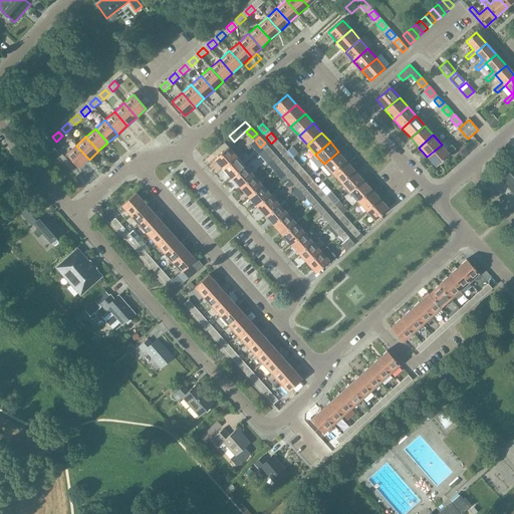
[(274,147),(280,153),(284,149),(279,143),(274,147)]
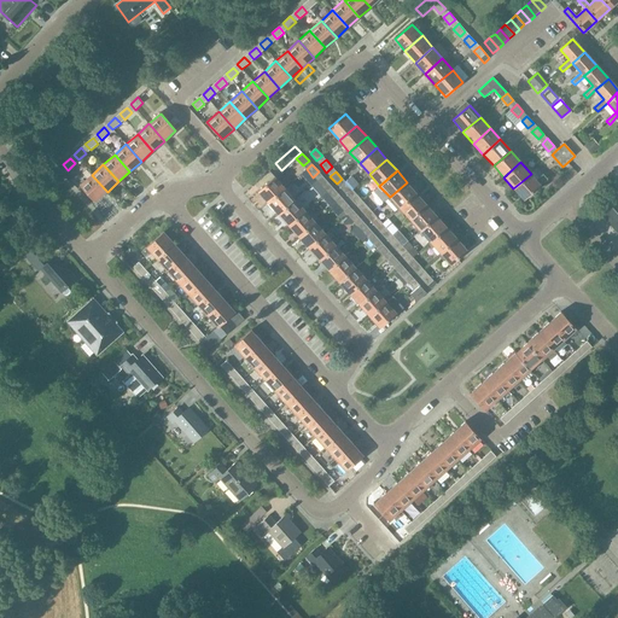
[(537,181),(531,174),(513,188),(524,200),(548,180),(544,175),(537,181)]
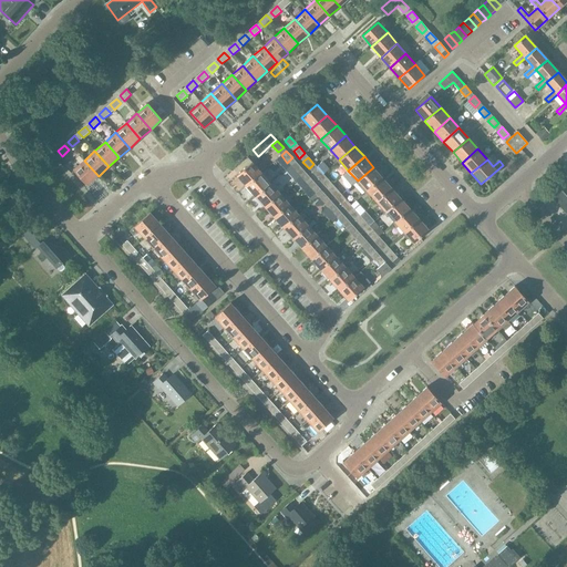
[(99,176),(84,161),(73,169),(88,185),(99,176)]
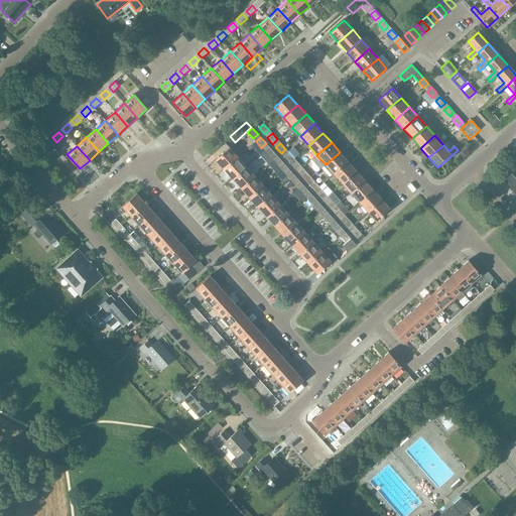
[(224,170),(238,157),(230,147),(215,160),(224,170)]
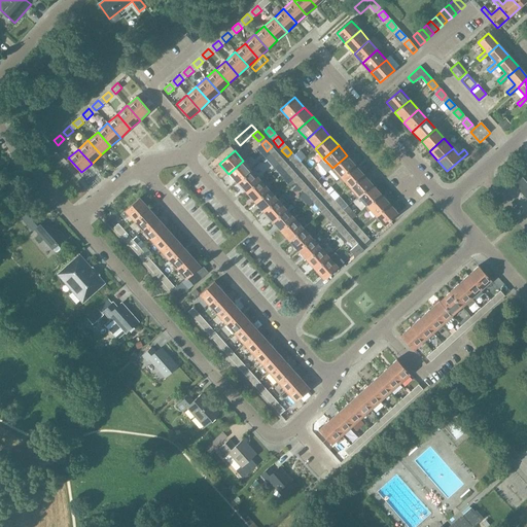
[(280,156),(275,150),(270,154),(276,161),(280,156)]
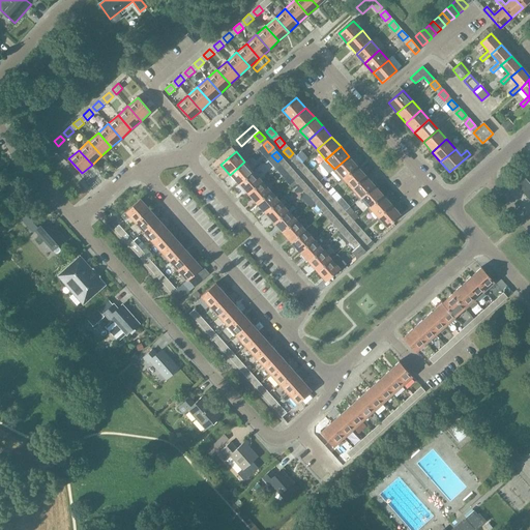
[(466,158),(470,163),(475,157),(471,153),(466,158)]
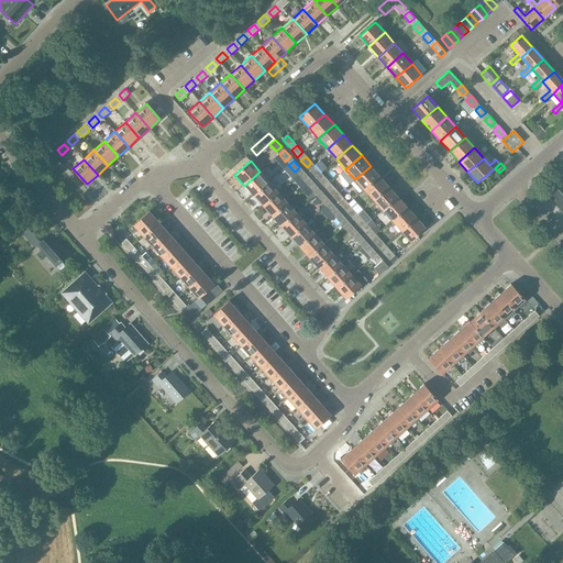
[(310,170),(316,177),(321,173),(315,166),(310,170)]
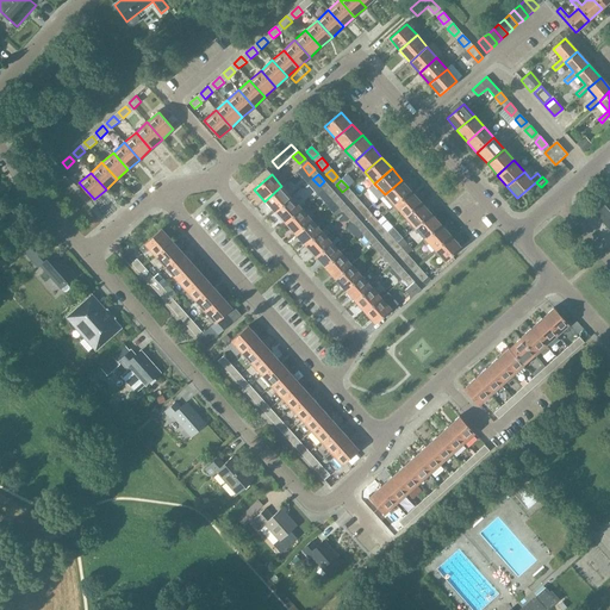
[(402,180),(385,194),(394,206),(411,191),(402,180)]
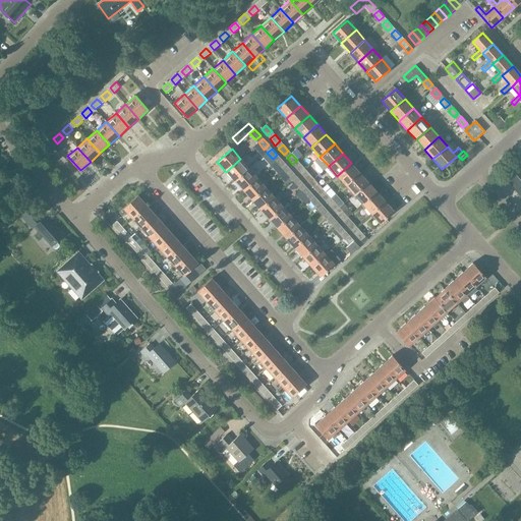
[(286,164),(280,158),(275,162),(281,168),(286,164)]
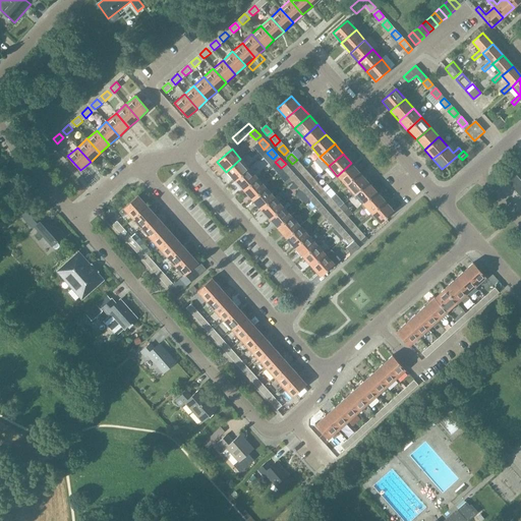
[(235,181),(249,168),(240,159),(226,172),(235,181)]
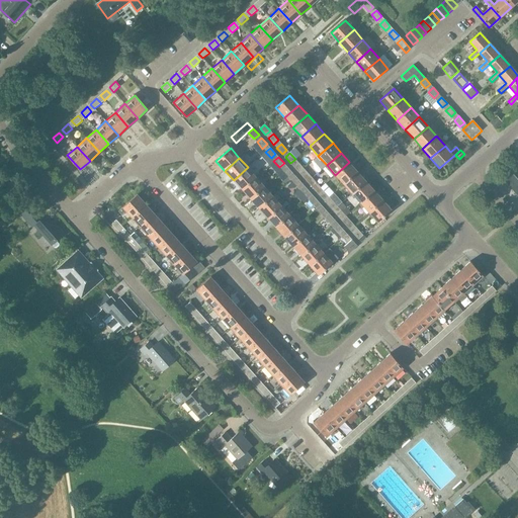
[(293,167),(298,173),(304,169),(298,162),(293,167)]
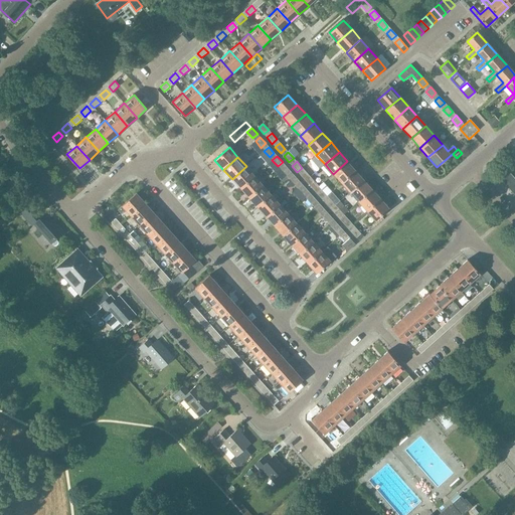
[(347,161),(333,174),(342,183),(356,170),(347,161)]
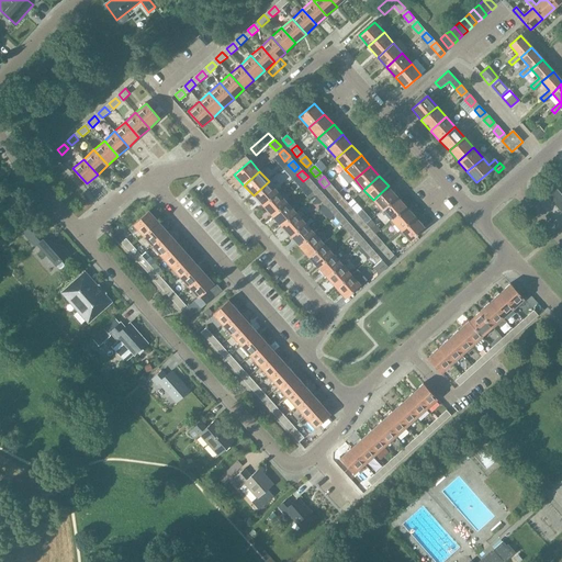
[(317,188),(311,180),(306,186),(312,192),(317,188)]
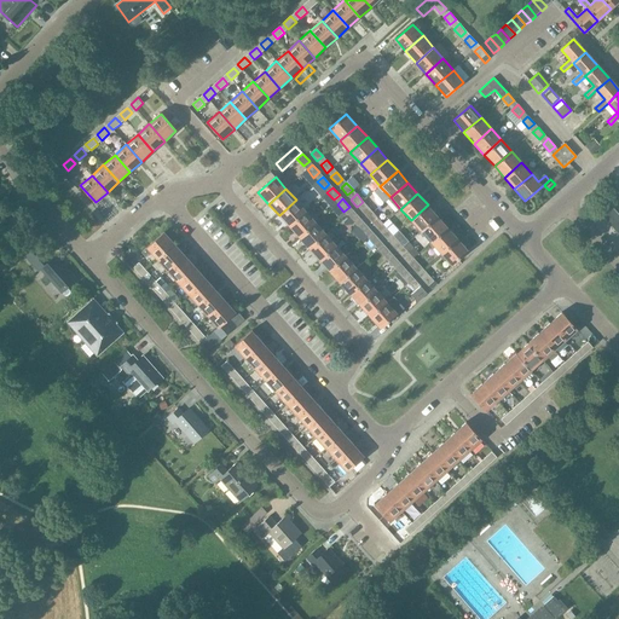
[(289,226),(306,212),(296,200),(279,215),(289,226)]
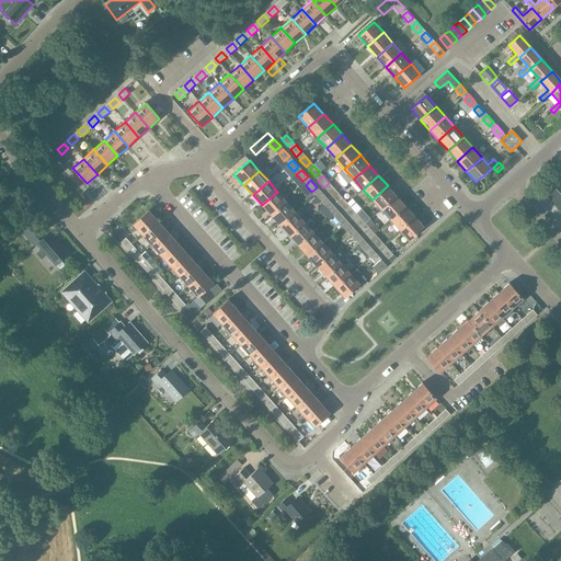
[(546,196),(554,187),(550,183),(541,191),(546,196)]
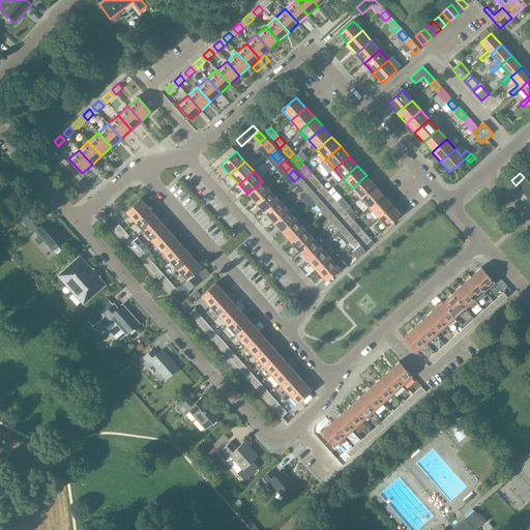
[(366,175),(352,188),(360,199),(375,185),(366,175)]
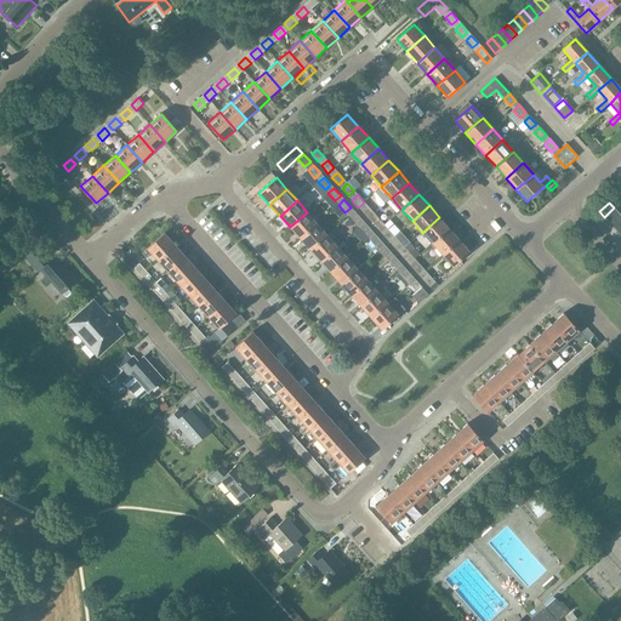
[(362,211),(369,218),(375,214),(368,206),(362,211)]
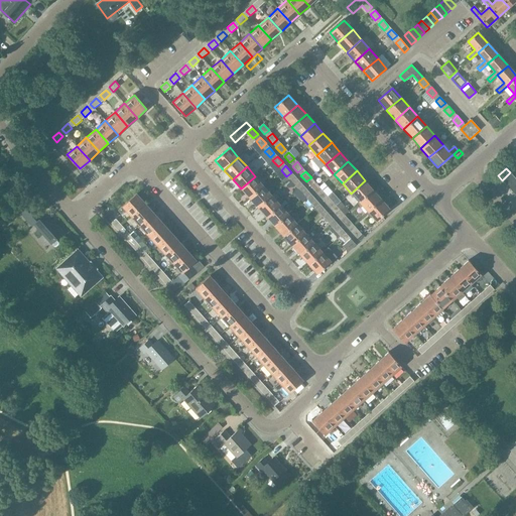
[(510,172),(502,180),(506,184),(514,176),(510,172)]
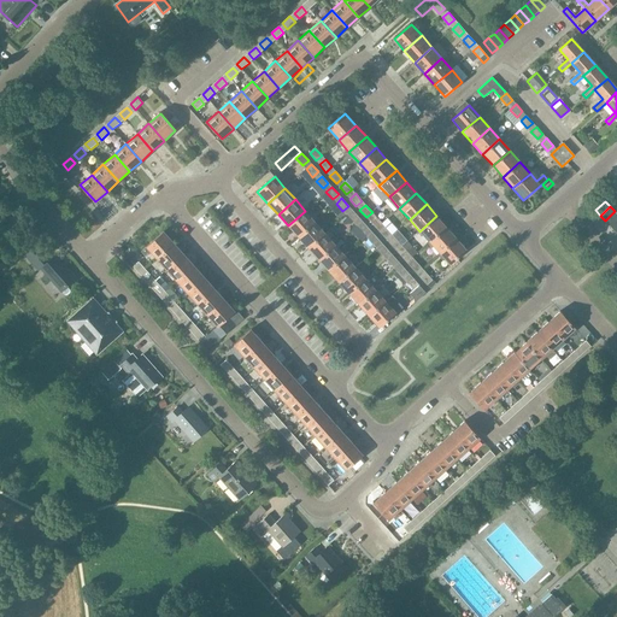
[(358,217),(352,210),(346,215),(353,222),(358,217)]
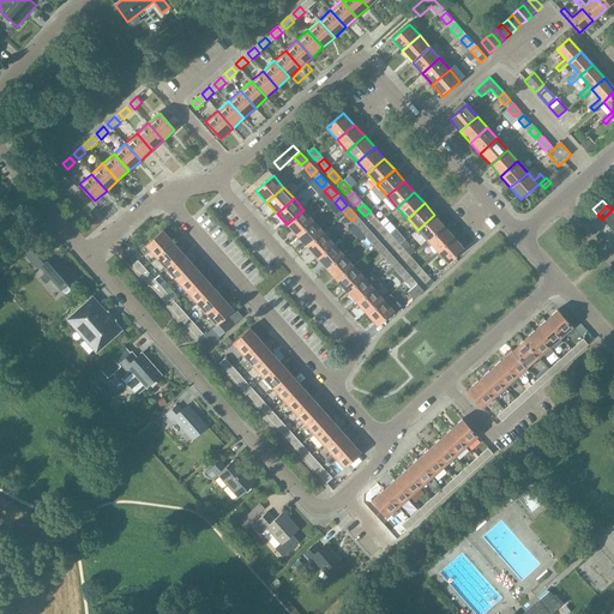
[(296,236),(314,221),(304,210),(287,224),(296,236)]
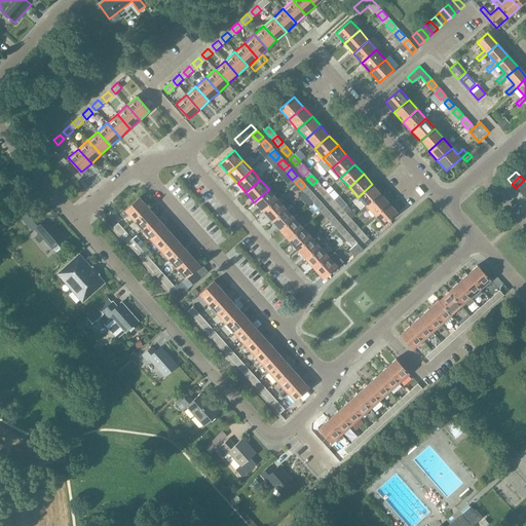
[(525,182),(524,180),(516,188),(519,192),(525,186),(525,182)]
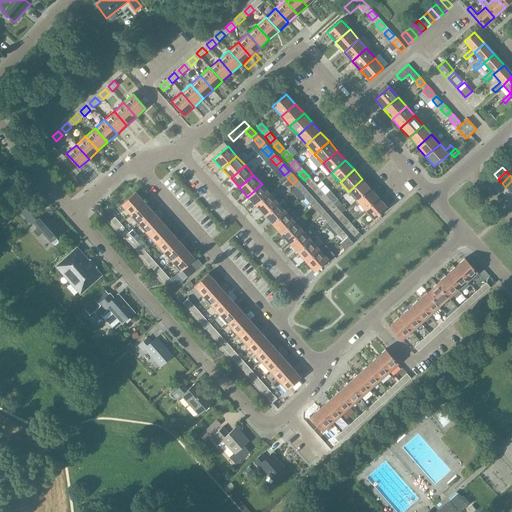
[(307,183),(312,190),(317,185),(311,179),(307,183)]
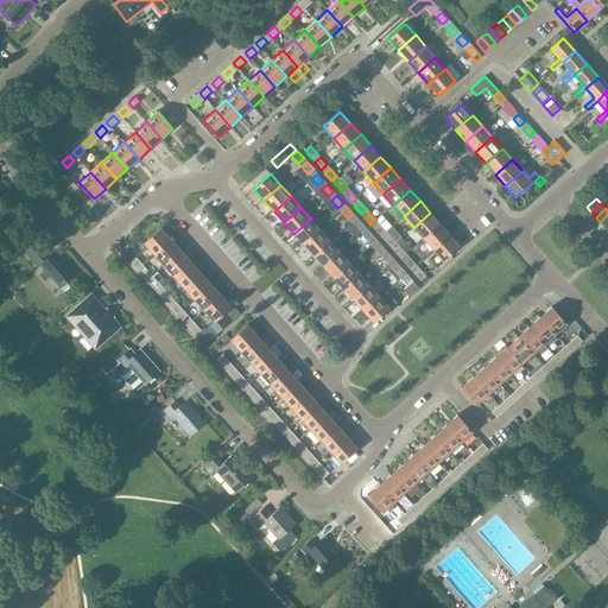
[(423,239),(441,223),(430,213),(413,228),(423,239)]
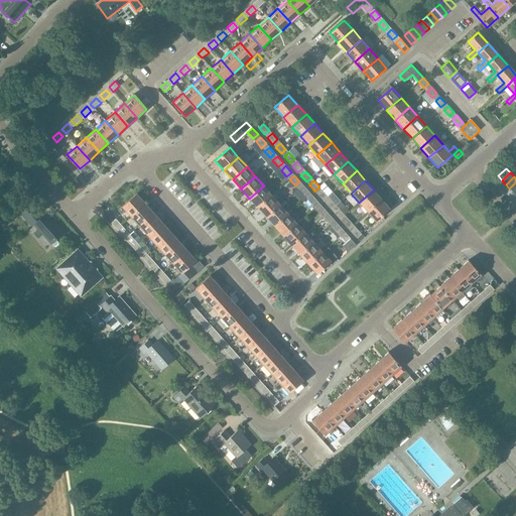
[(308,190),(302,184),(298,188),(297,187),(292,191),(298,198),(302,194),(303,196),(308,190)]
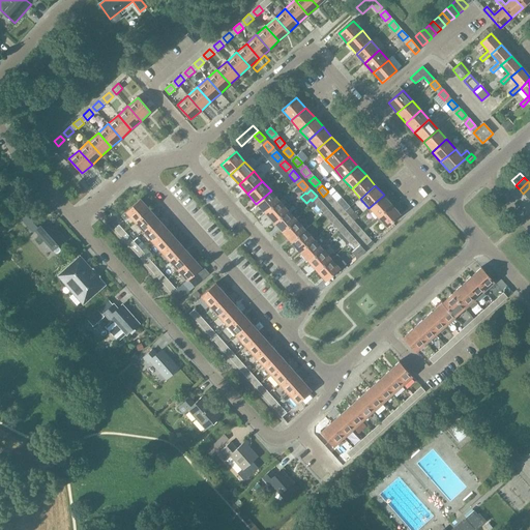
[(265,213),(280,200),(271,190),(256,204),(265,213)]
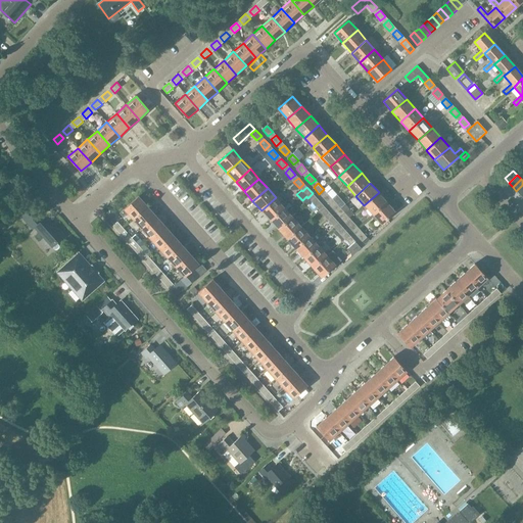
[(379,192),(364,205),(373,215),(387,202),(379,192)]
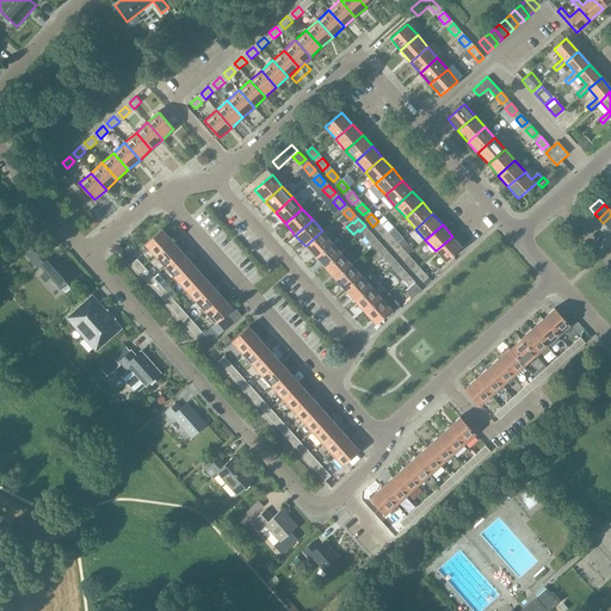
[(376,230),(383,238),(388,233),(382,226),(376,230)]
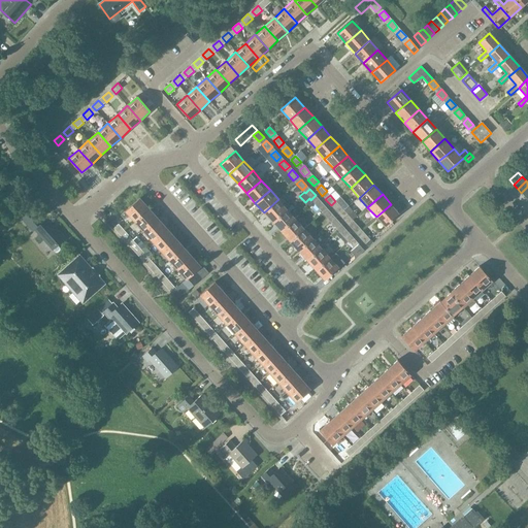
[(125,211),(121,216),(124,220),(129,216),(134,222),(149,208),(140,198),(125,211)]
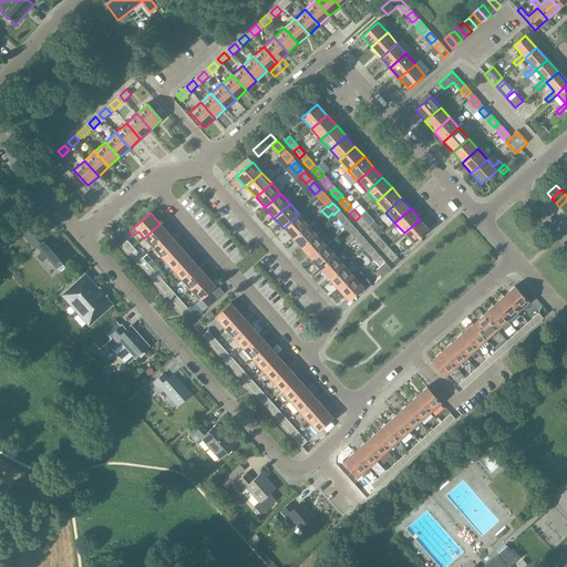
[(292,239),(308,225),(299,214),(284,228),(292,239)]
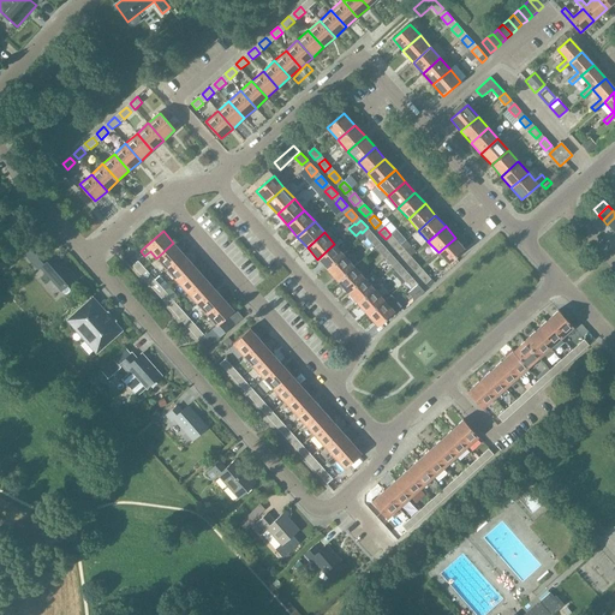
[(377,239),(371,232),(365,237),(372,244),(377,239)]
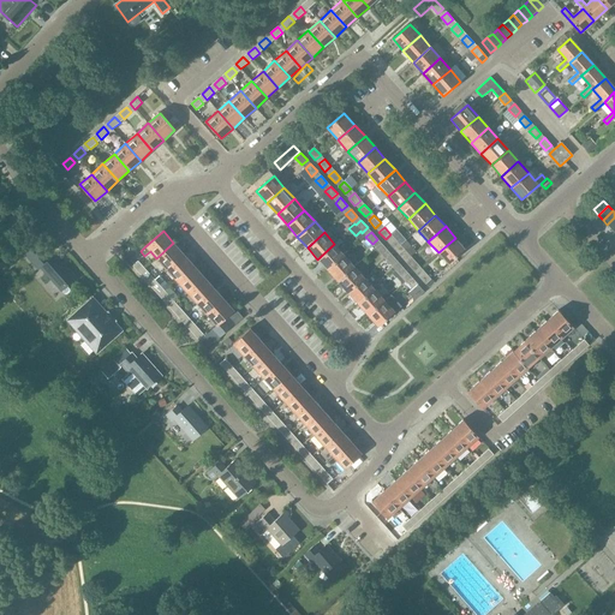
[(389,243),(395,250),(401,245),(394,238),(389,243)]
